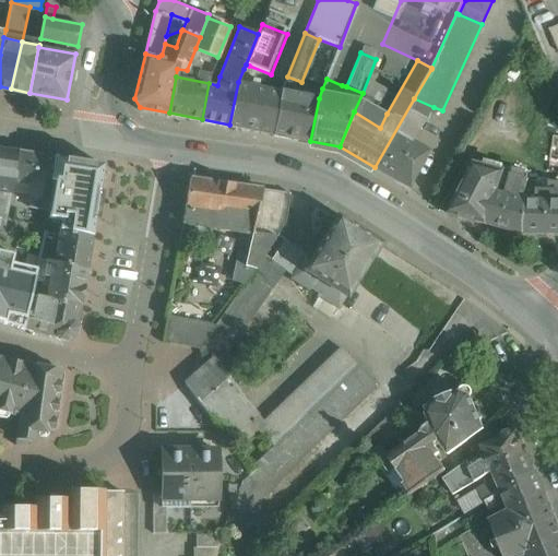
[(251,84),(238,82),(229,125),(265,132),(273,133),(281,91),(274,90),(257,85),(258,80),(252,80),(251,84)]
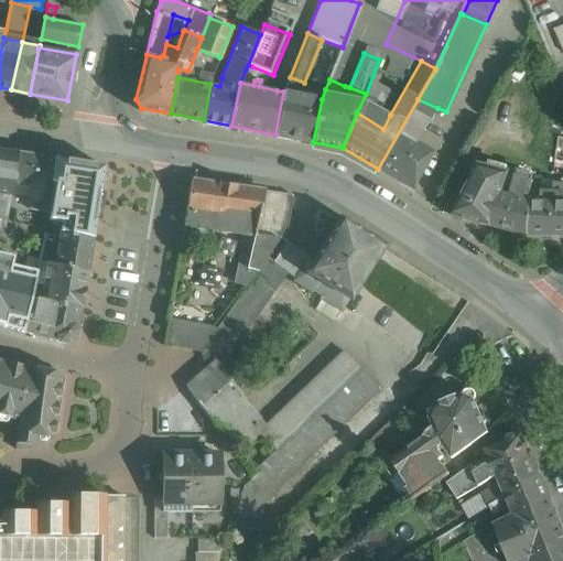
[(312,97),(300,95),(301,90),(287,85),(283,92),(275,135),(313,142),(322,99),(325,89),(314,85),(312,97)]
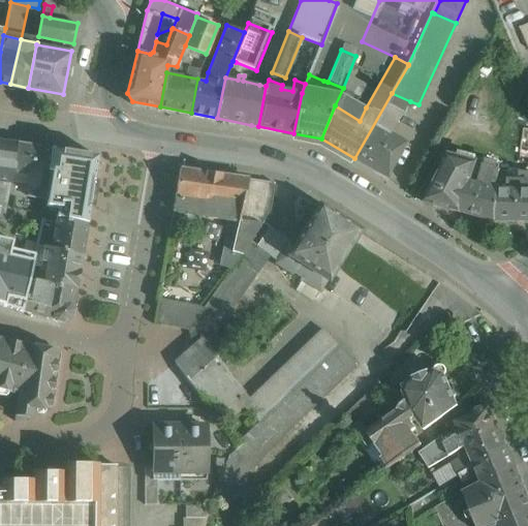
[(392,93),(354,158),(387,177),(406,141),(390,131),(410,101),(392,93)]
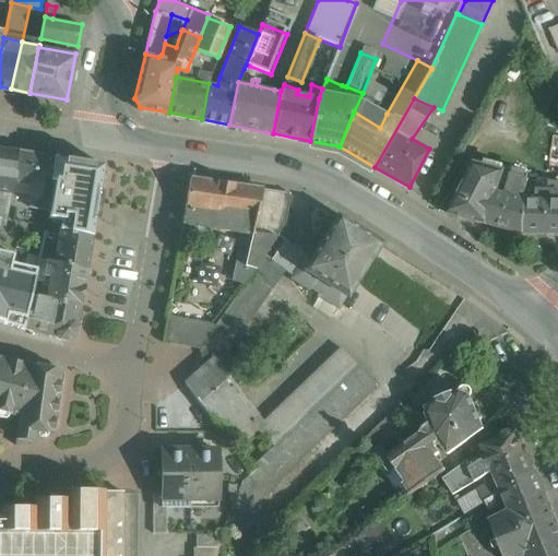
[(16,150),(0,146),(0,214),(0,215),(3,197),(0,196),(0,194),(1,189),(10,191),(11,191),(16,150)]
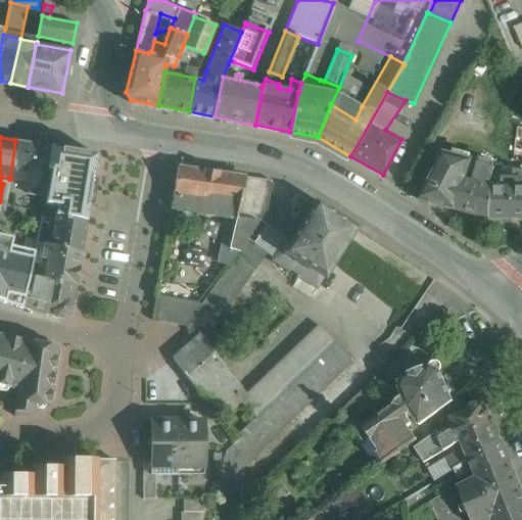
[(51,146),(15,140),(10,179),(9,179),(8,188),(15,189),(20,190),(48,195),(51,178),(47,178),(51,146)]
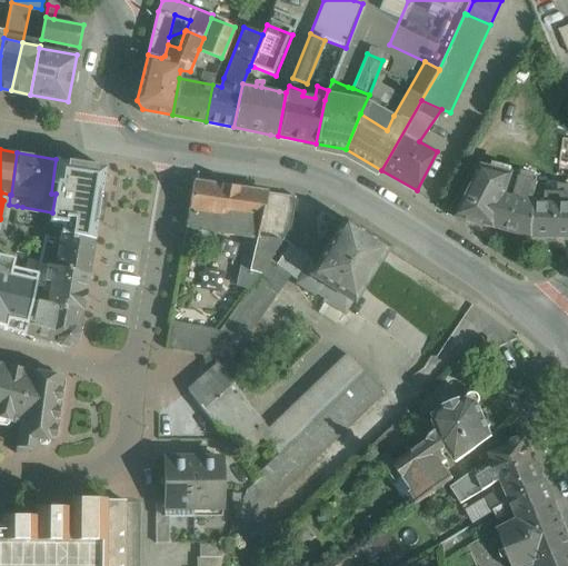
[(106,167),(56,159),(51,194),(56,194),(52,212),(65,214),(61,232),(95,239),(106,167)]
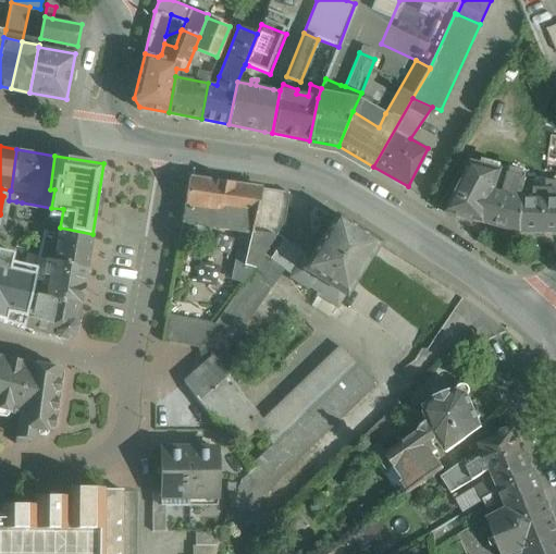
[(474,161),(452,206),(451,210),(484,219),(494,188),(495,188),(502,169),(474,161)]
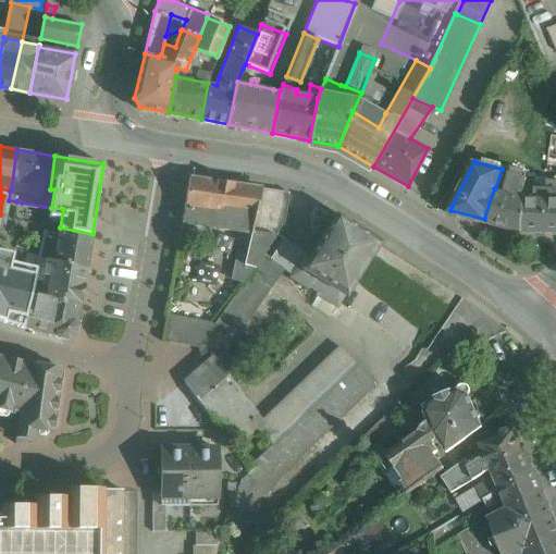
[(527,176),(510,172),(505,191),(495,188),(494,188),(484,219),(523,229),(524,196),(521,196),(527,176)]
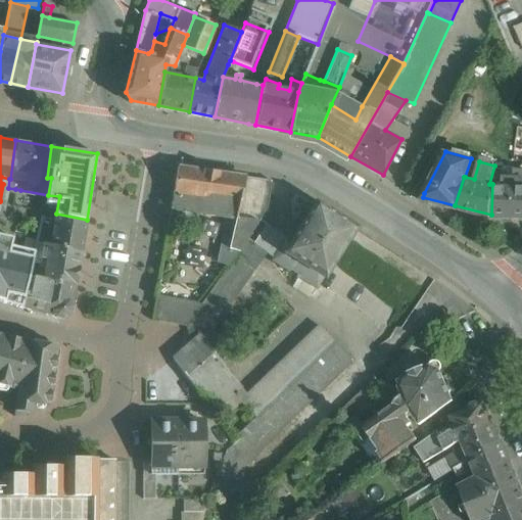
[(246,175),(179,166),(172,206),(207,213),(207,214),(228,217),(222,244),(229,246),(229,247),(238,249),(246,237),(258,221),(237,218),(246,175)]
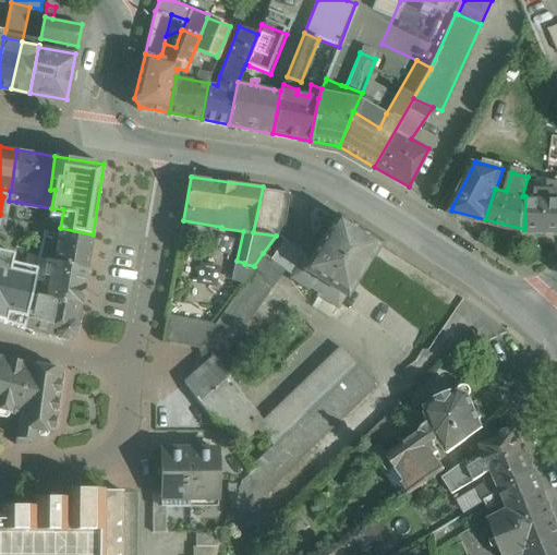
[(556,179),(537,178),(536,197),(525,196),(524,229),(556,230),(556,179)]
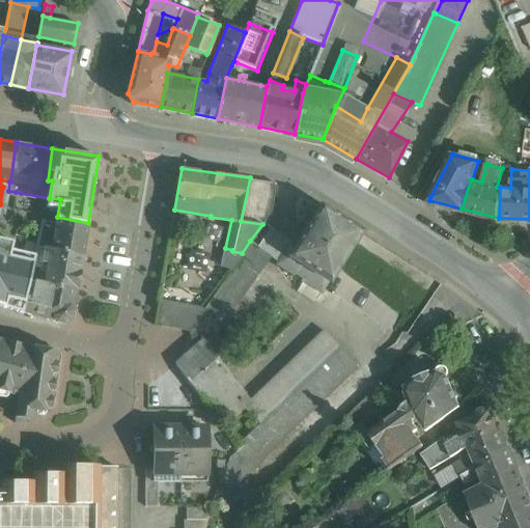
[(275,181),(250,177),(241,221),(262,224),(272,211),(275,181)]
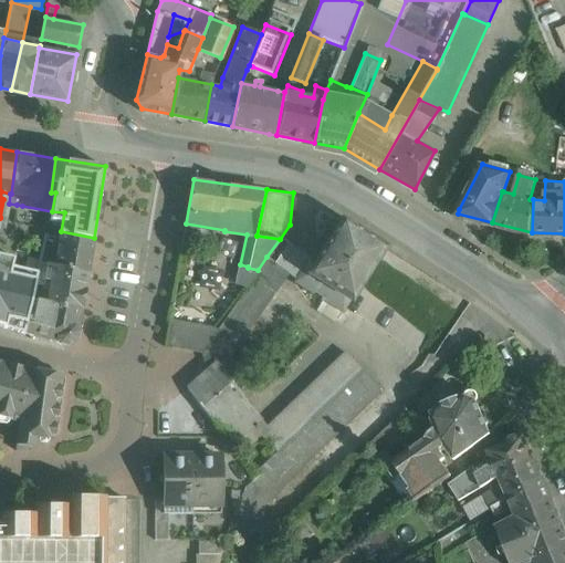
[(322,251),(365,275),(385,246),(343,218),(322,251)]
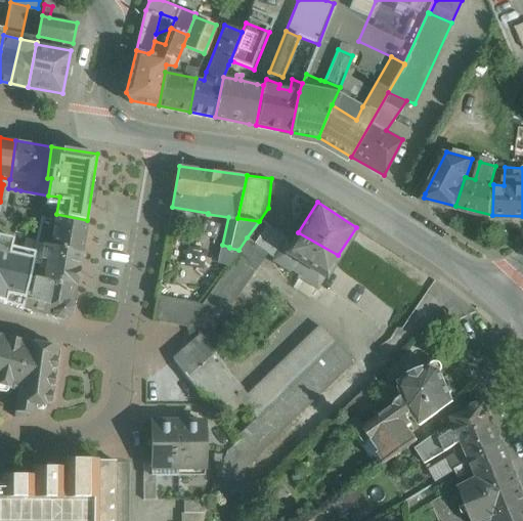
[(87,220),(56,214),(52,246),(81,252),(87,220)]
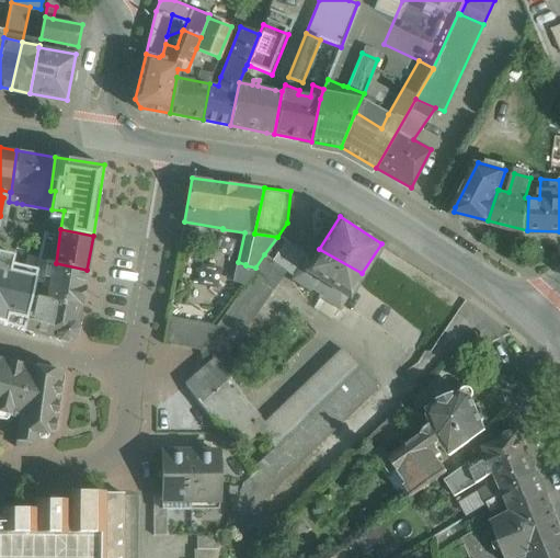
[(309,252),(287,237),(272,260),(286,270),(293,274),(306,257),(309,252)]
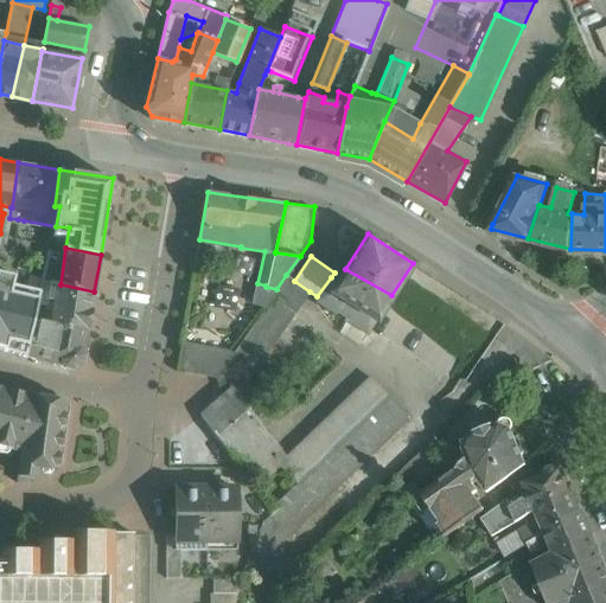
[(391,295),(345,269),(337,282),(331,277),(317,296),(317,297),(368,329),(376,318),(377,319),(391,295)]
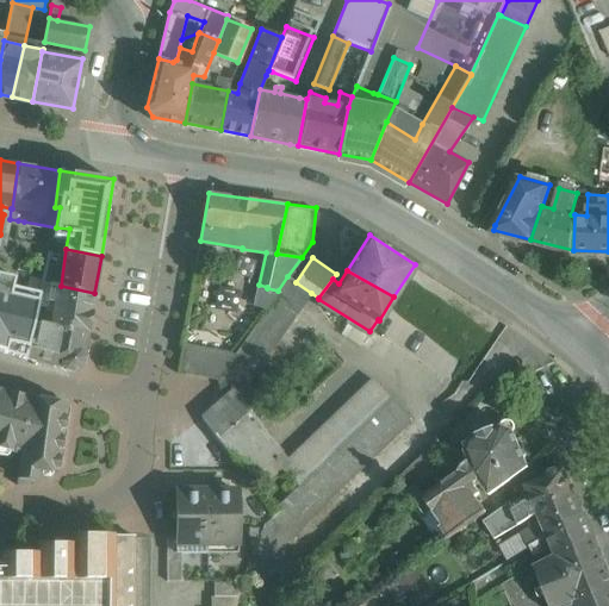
[(235,351),(227,364),(249,381),(311,293),(296,282),(287,276),(278,291),(235,351)]
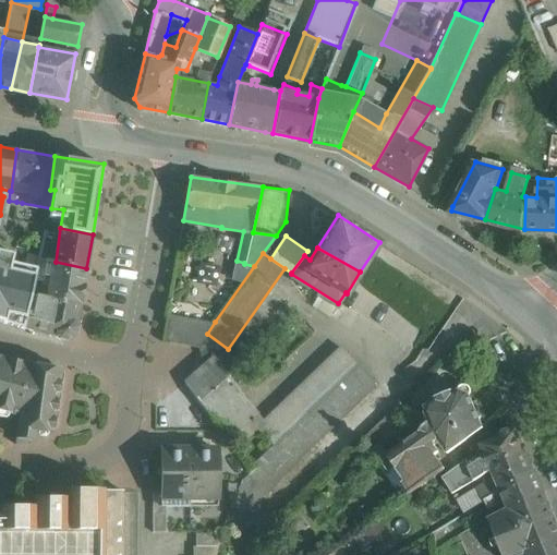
[(51,261),(46,260),(44,273),(46,274),(45,279),(49,280),(46,296),(81,302),(86,268),(56,262),(51,261)]
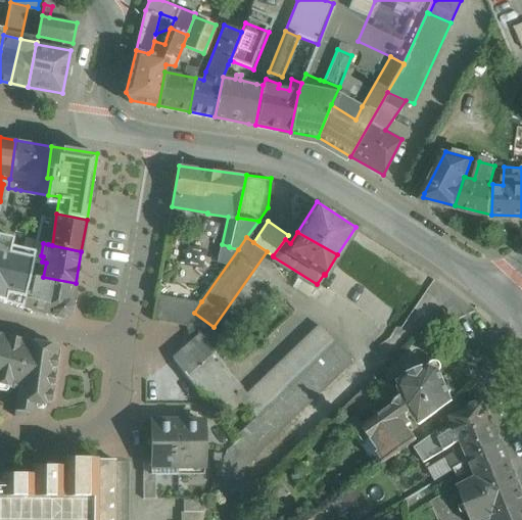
[(36,292),(73,300),(76,283),(43,277),(42,283),(38,282),(36,292)]
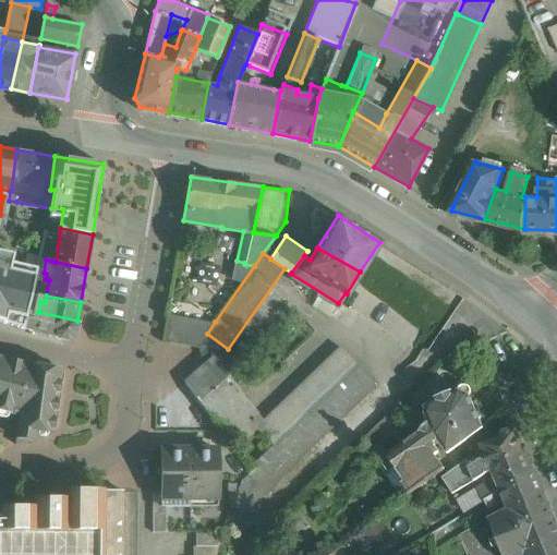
[(77,321),(38,312),(27,309),(24,327),(65,338),(75,332),(77,321)]
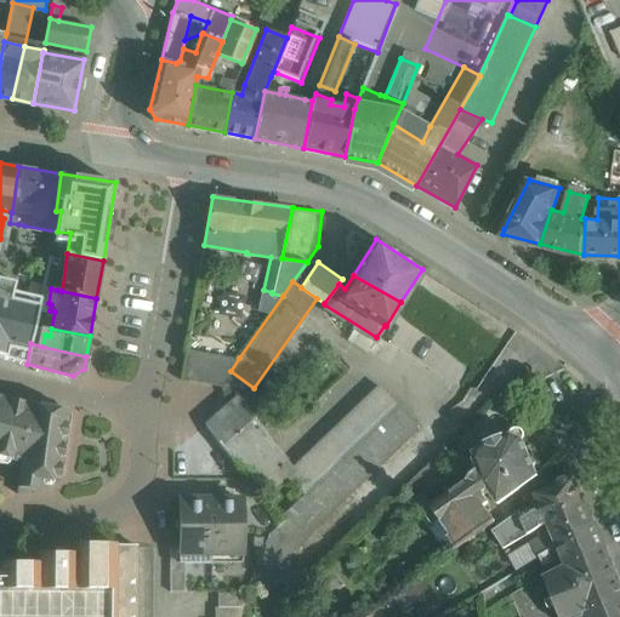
[(239,358),(186,349),(181,377),(221,384),(227,404),(238,395),(242,401),(254,388),(231,371),(239,358)]
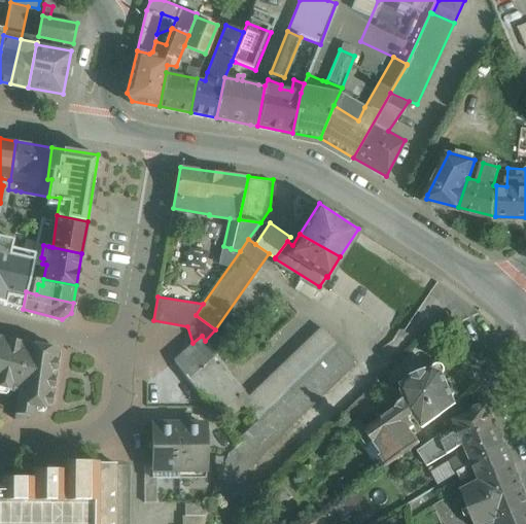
[(323,326),(274,373),(275,375),(289,389),(258,419),(241,435),(243,439),(258,455),(356,361),(323,326)]
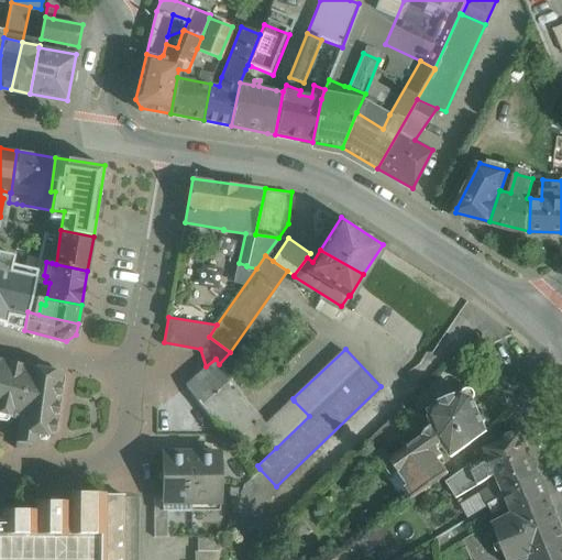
[(26,365),(0,358),(0,412),(20,418),(17,446),(18,447),(34,442),(51,435),(53,435),(61,383),(58,383),(59,375),(56,372),(53,371),(54,370),(28,364),(26,365)]
